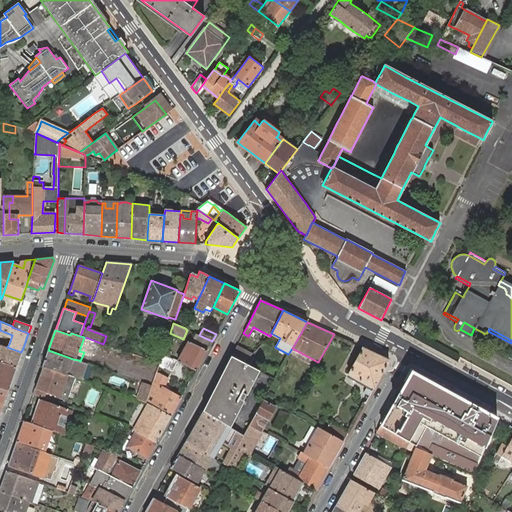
[(192,343),(207,350),(212,341),(199,335),(197,334),(192,343)]
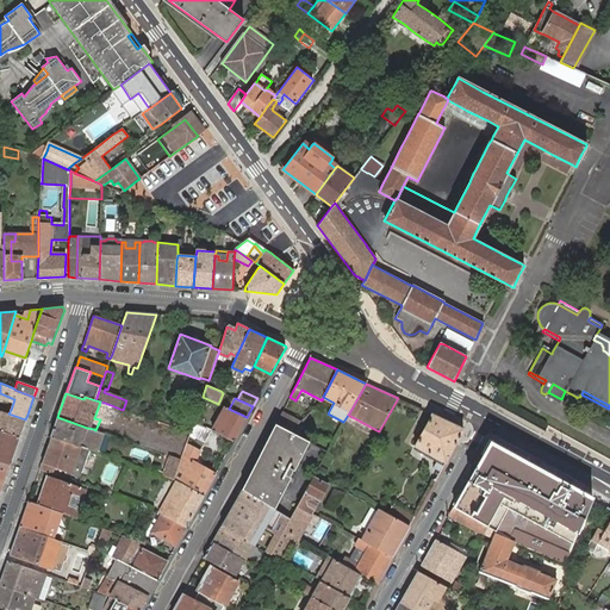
[(100,419),(105,403),(100,402),(94,418),(100,419)]
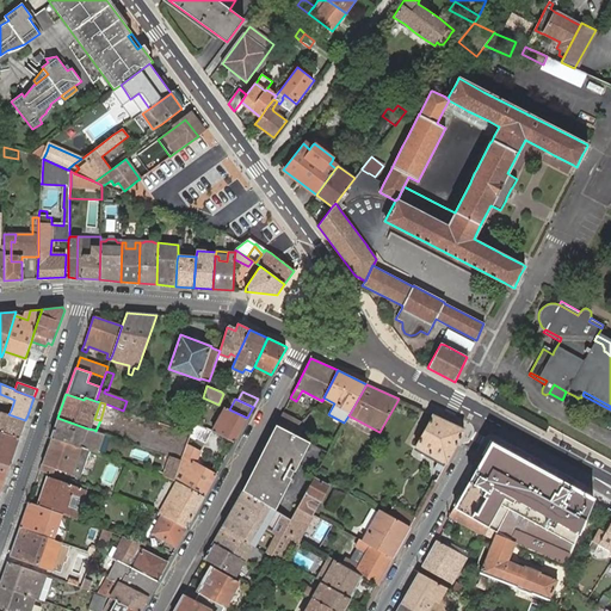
[(234,442),(247,418),(229,409),(226,408),(213,431),(234,442)]
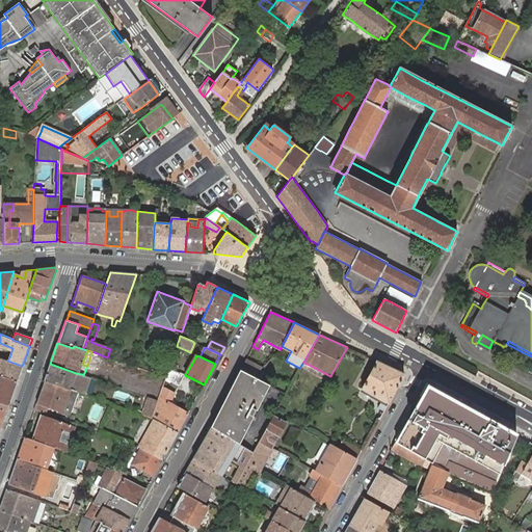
[(7,361),(0,357),(0,375),(17,381),(22,366),(7,361)]
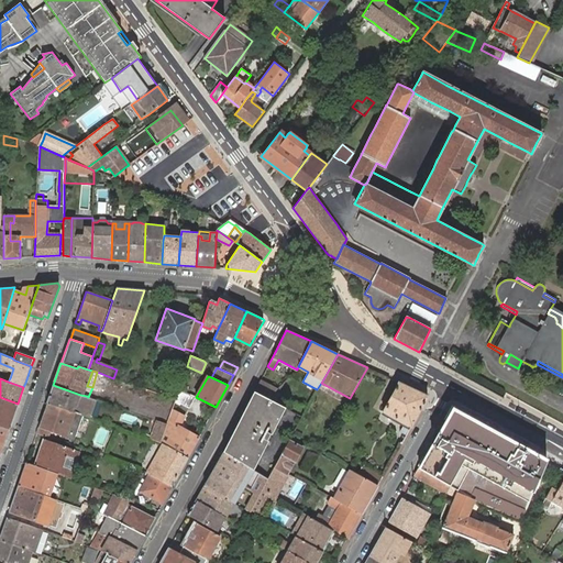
[(261,381),(254,392),(258,394),(268,398),(277,389),(261,381)]
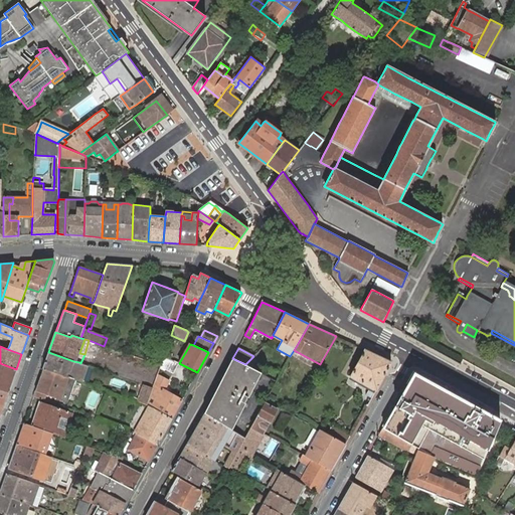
[(390,362),(364,350),(350,375),(356,379),(367,385),(370,387),(366,394),(371,397),(391,363),(391,362),(390,362)]
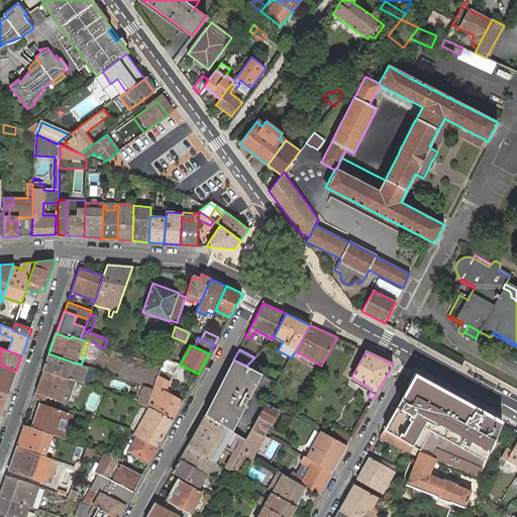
[(81,365),(80,364),(74,363),(48,353),(43,370),(69,379),(73,380),(75,381),(82,383),(87,367),(81,365)]
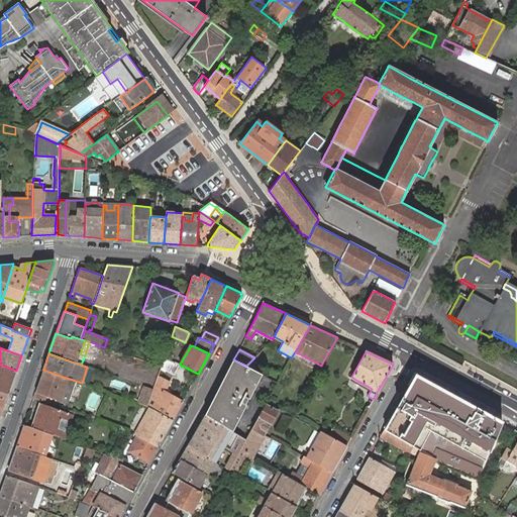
[(165,356),(161,367),(161,369),(174,375),(180,365),(165,356)]
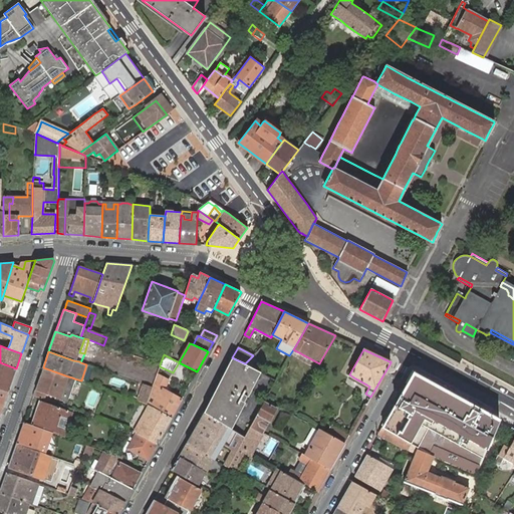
[(232,357),(204,413),(208,415),(236,359),(232,357)]
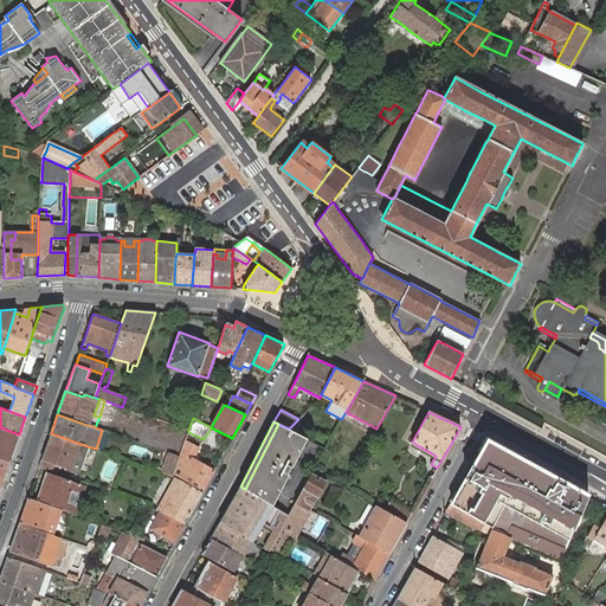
[(278,424),(245,489),(272,505),(307,438),(289,429),(278,424)]
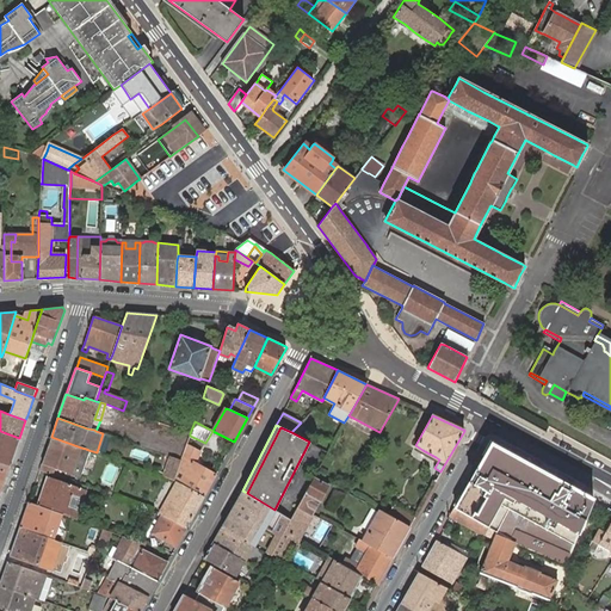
[(19,438),(0,431),(0,463),(10,467),(19,438)]
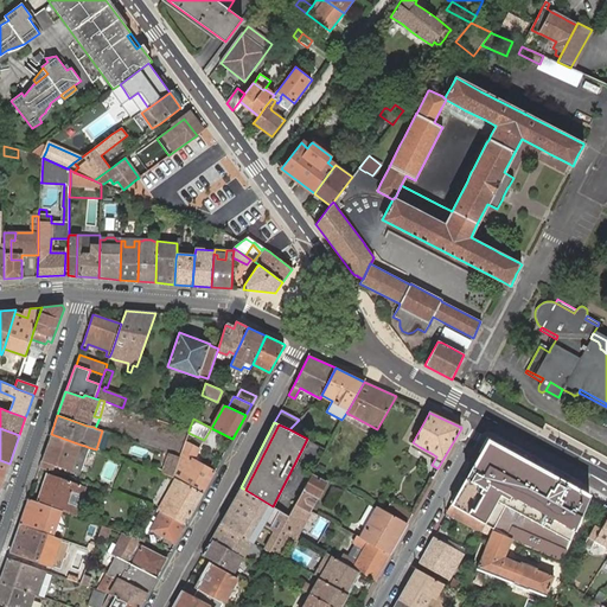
[(39,467),(52,472),(55,465),(80,474),(81,470),(71,467),(78,448),(84,449),(85,446),(81,445),(51,434),(42,461),(39,467)]
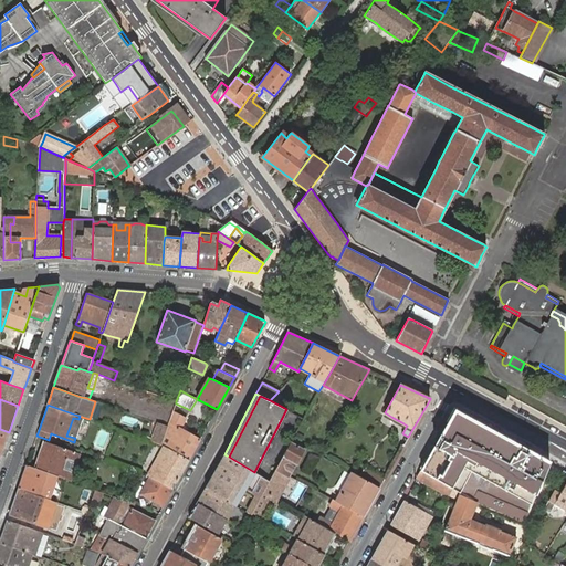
[(478,503),(524,523),(536,495),(549,463),(454,410),(435,447),(421,471),(436,479),(451,488),(478,503)]
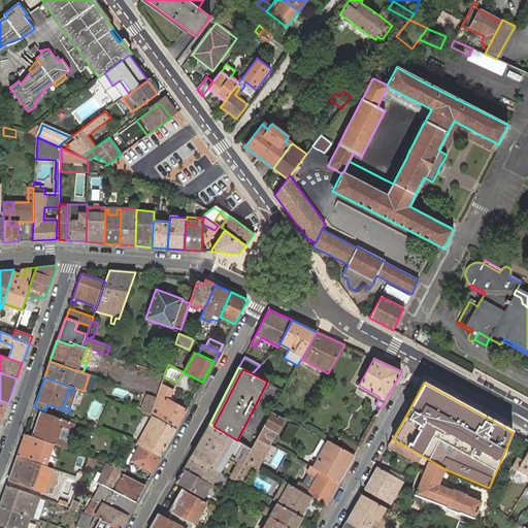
[(175,429),(187,410),(166,399),(170,391),(166,389),(167,387),(161,384),(157,397),(151,415),(152,416),(157,419),(175,429)]
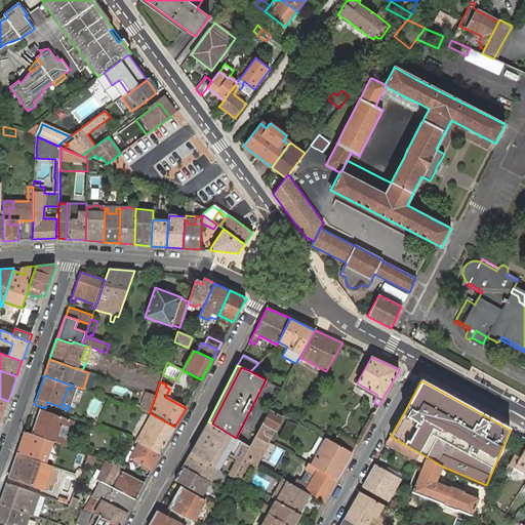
[(62,404),(70,406),(76,387),(74,386),(73,389),(68,388),(62,404)]
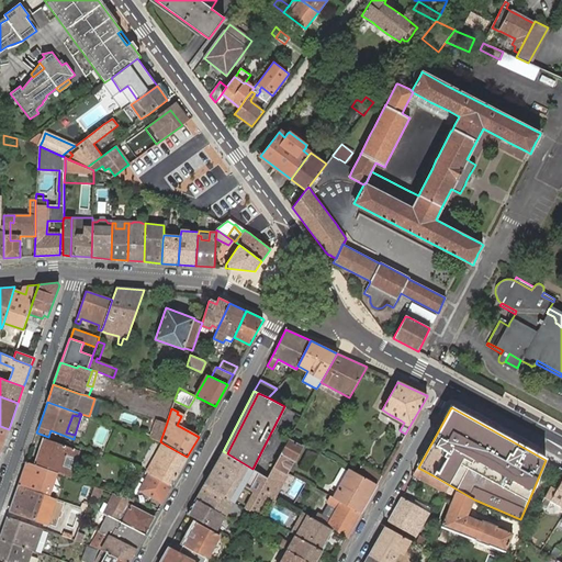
[(157,420),(150,439),(155,440),(160,441),(167,423),(157,420)]
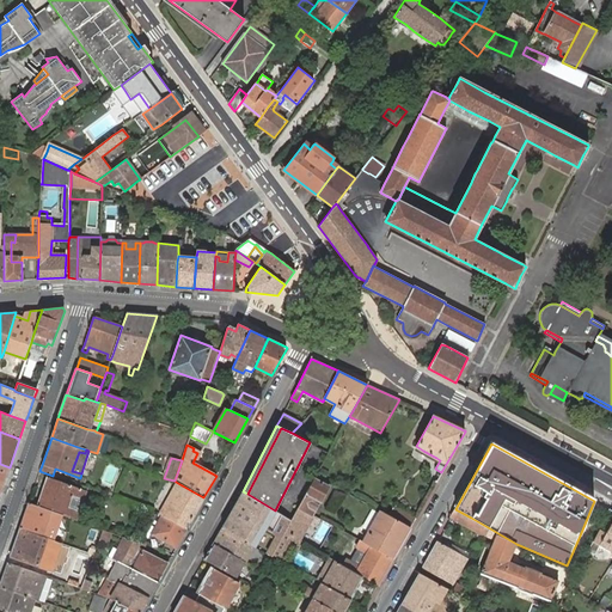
[(61,514),(77,520),(87,490),(47,477),(37,506),(61,514)]
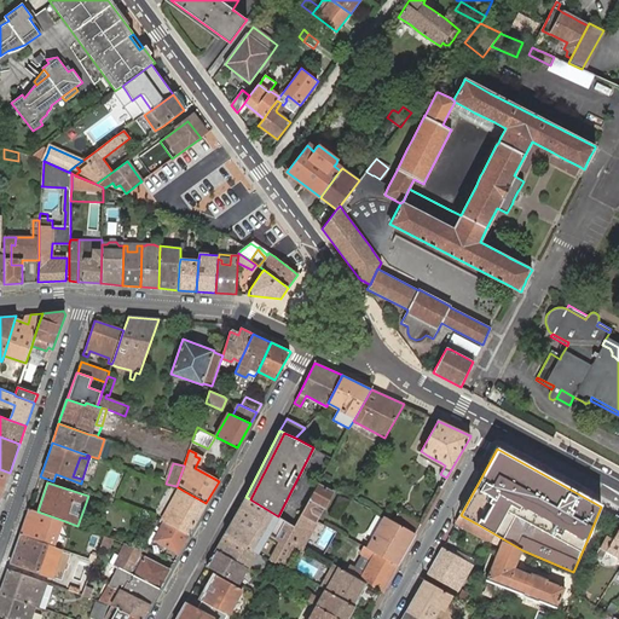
[(311,519),(316,520),(323,508),(324,508),(333,492),(317,485),(308,501),(301,514),(311,519)]
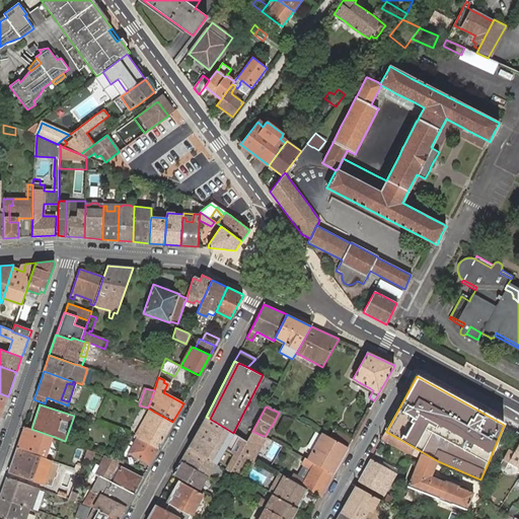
[(139,438),(154,412),(149,409),(135,435),(139,438)]
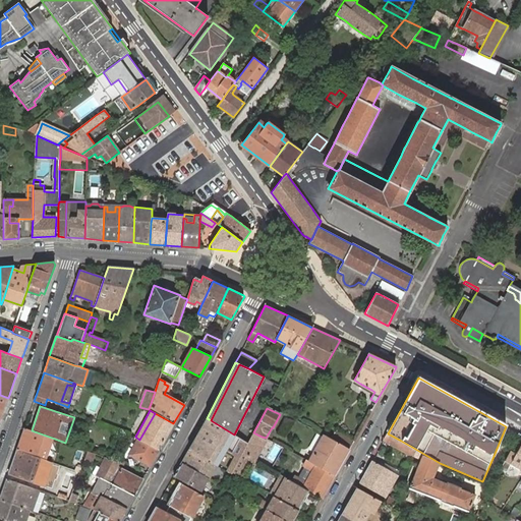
[(159,450),(173,423),(155,413),(139,440),(159,450)]
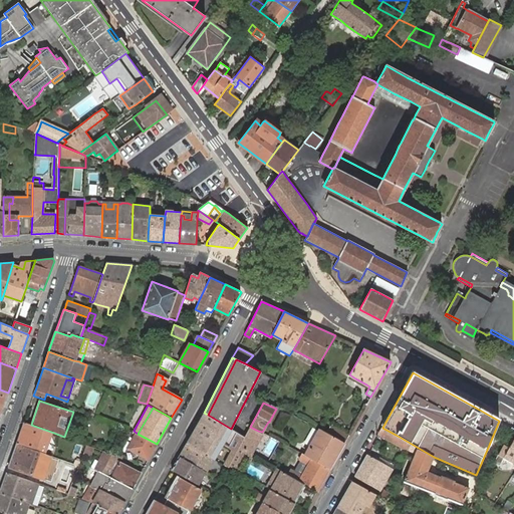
[(225,465),(228,467),(229,465),(238,471),(245,458),(248,452),(247,451),(258,431),(250,427),(244,437),(231,429),(208,415),(204,413),(197,425),(224,441),(222,444),(231,449),(232,452),(225,465)]
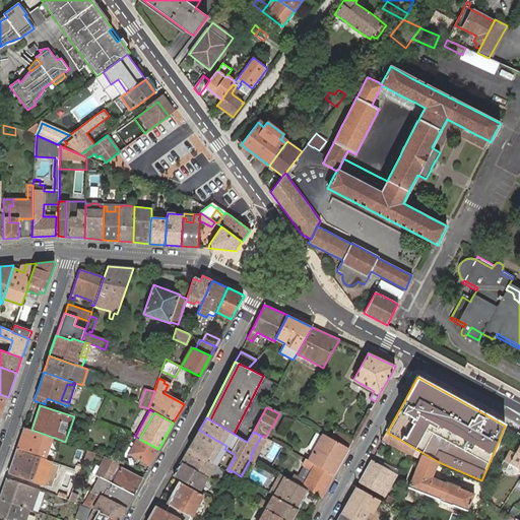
[(24,427),(16,449),(45,459),(52,437),(31,430),(24,427)]
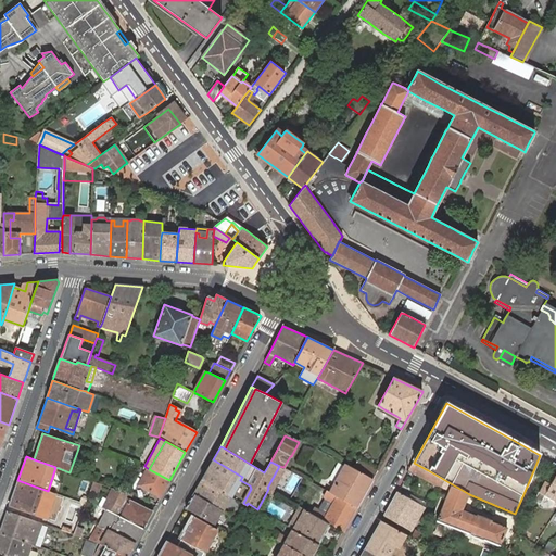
[(353,468),(373,479),(378,469),(358,458),(353,468)]
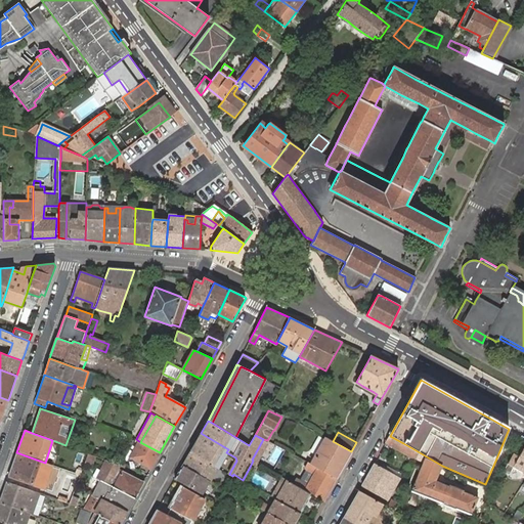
[(201,433),(190,451),(218,468),(222,471),(223,468),(219,466),(226,452),(228,449),(201,433)]
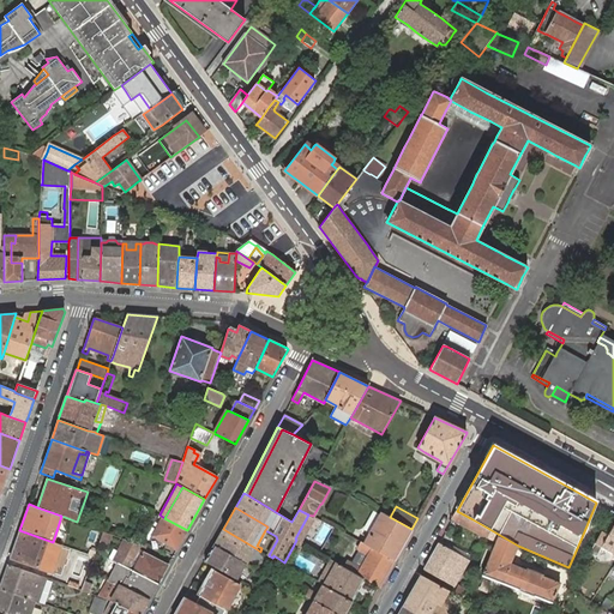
[(613,511),(611,510),(601,531),(595,543),(590,552),(597,555),(602,547),(613,554),(613,511)]
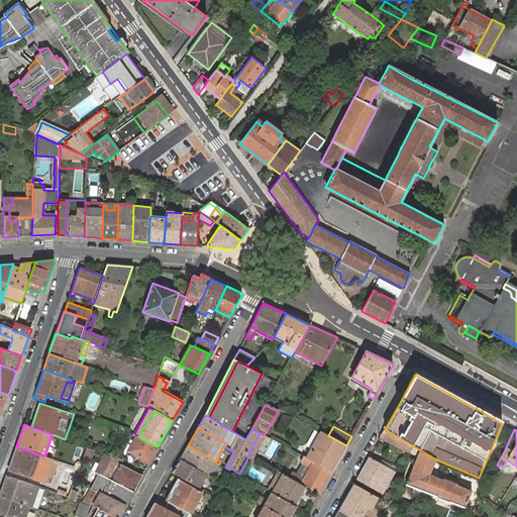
[(409,454),(412,445),(398,437),(385,430),(381,437),(409,454)]
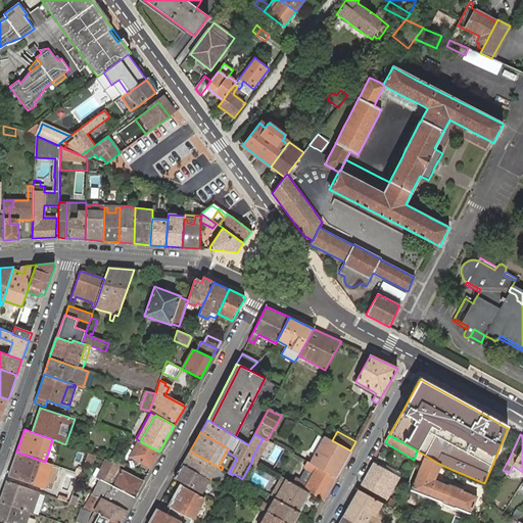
[(126,456),(136,438),(128,436),(115,457),(123,461),(124,459),(126,456)]
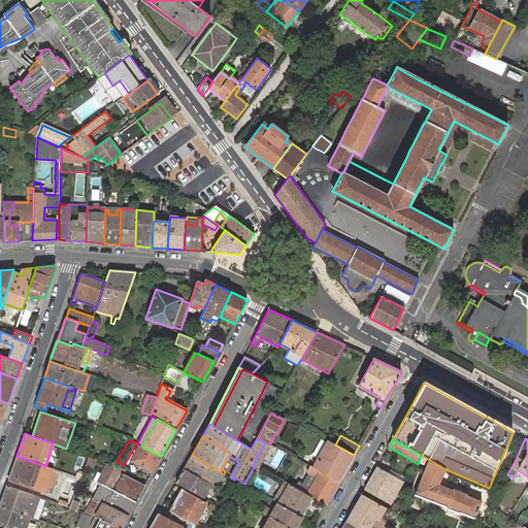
[(335,444),(329,441),(314,467),(338,482),(354,455),(335,444)]
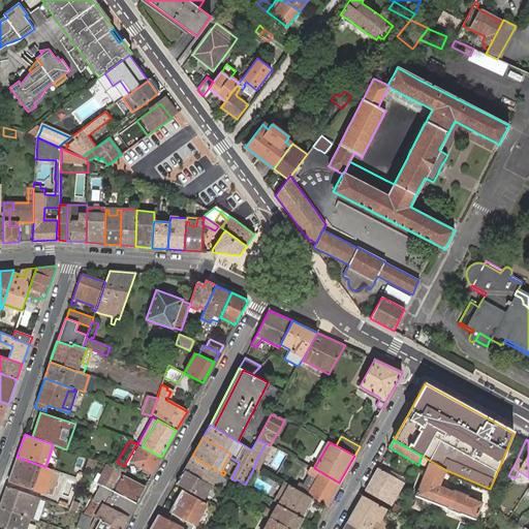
[(152,473),(161,457),(142,446),(137,443),(127,461),(152,473)]
